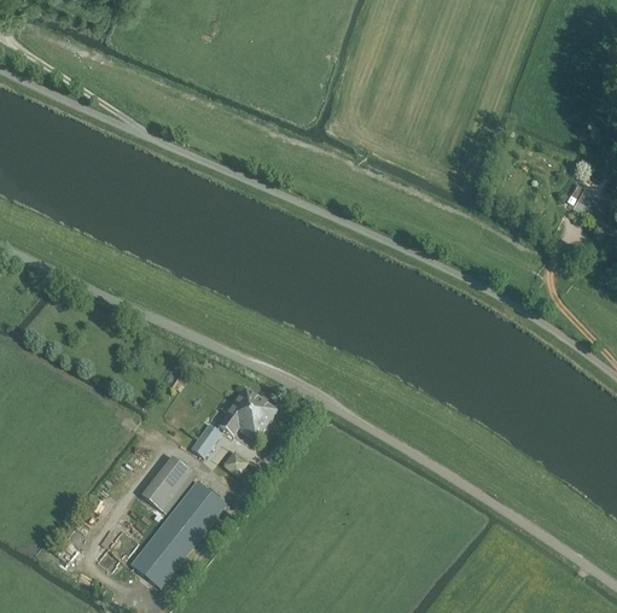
[(604,162),(601,171),(616,177),(616,176),(616,167),(612,165),(613,159),(607,158),(606,162),(604,162)]
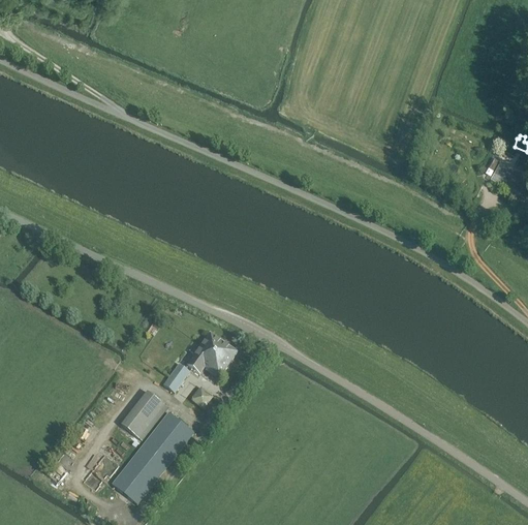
[(499,159),(494,157),(489,166),(494,168),(499,159)]
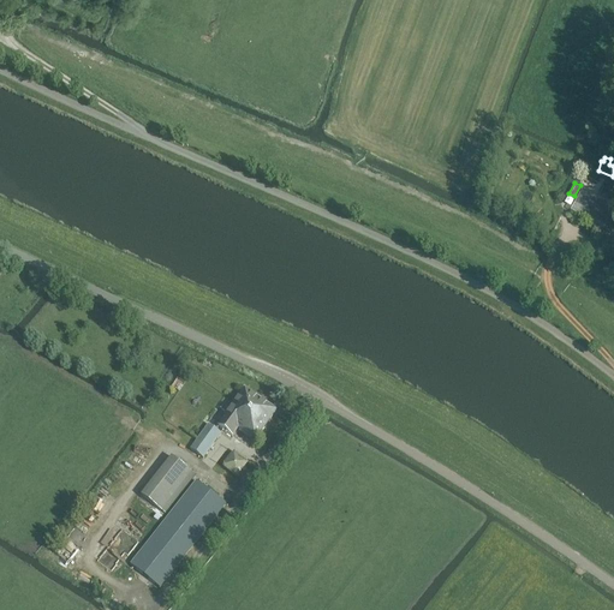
[(590,191),(583,186),(574,199),(598,214),(596,217),(604,222),(613,209),(604,204),(607,199),(590,191)]
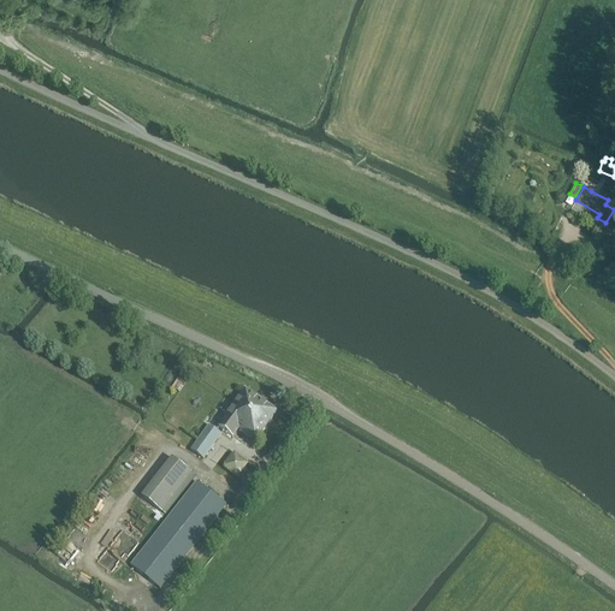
[(238,425),(243,428),(255,437),(276,407),(244,385),(218,423),(232,433),(238,425)]
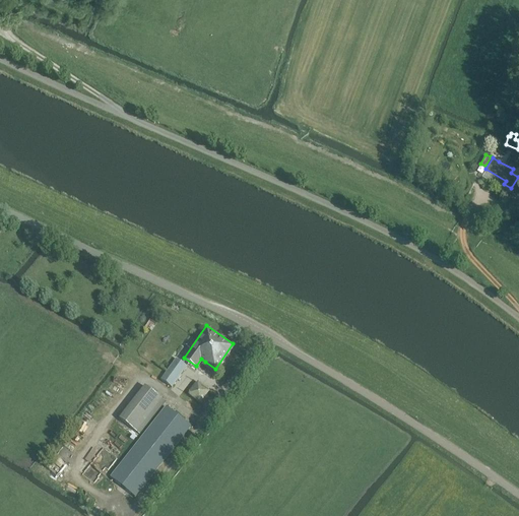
[(177,377),(186,364),(181,360),(176,356),(160,377),(166,380),(171,384),(177,377)]
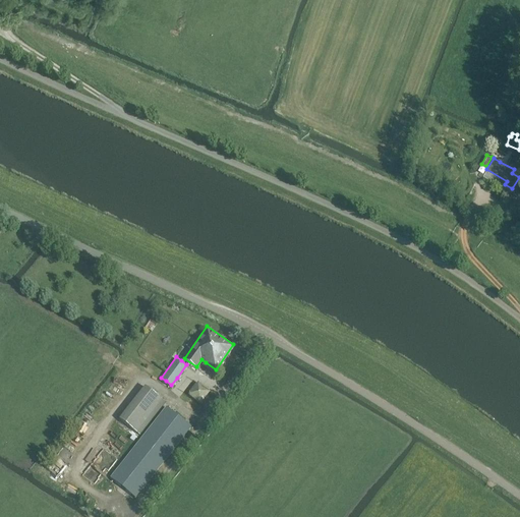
[(198,400),(208,388),(197,381),(188,392),(198,400)]
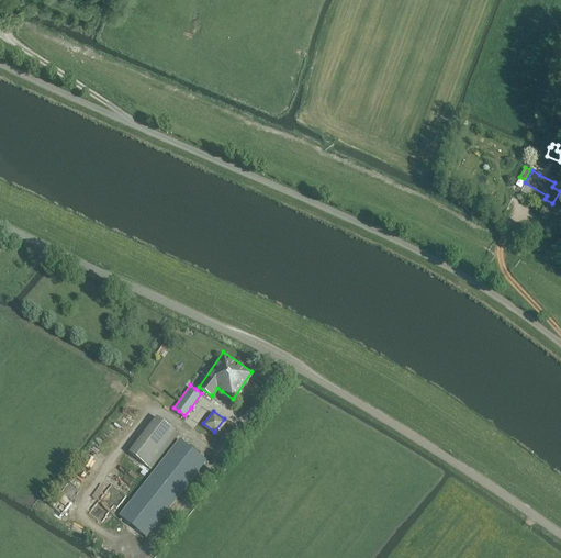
[(150,467),(178,432),(156,414),(128,449),(150,467)]
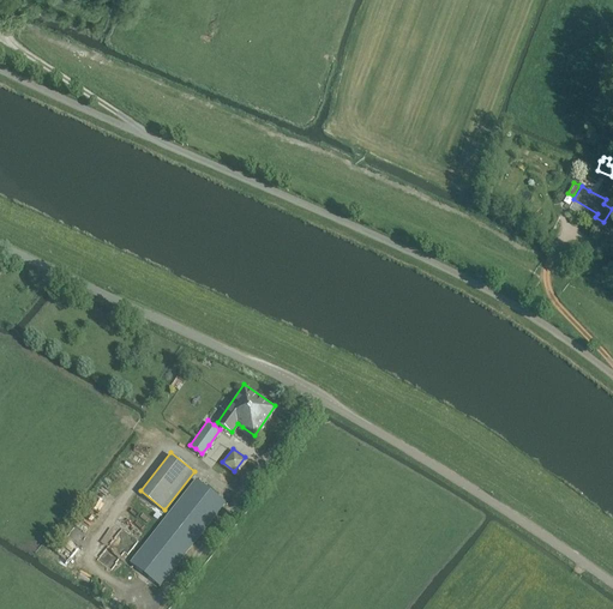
[(158,583),(224,499),(196,477),(130,560),(158,583)]
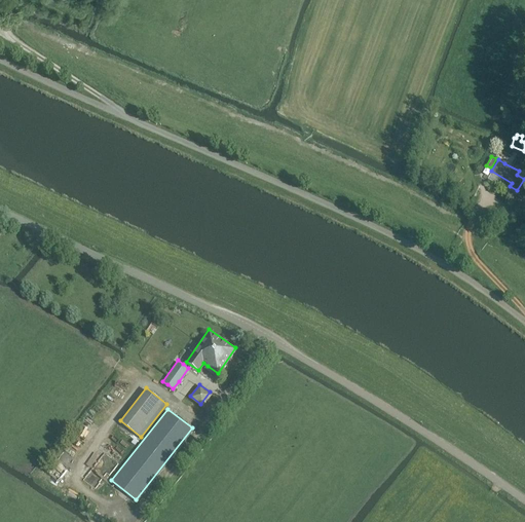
All buildings are outlined.
